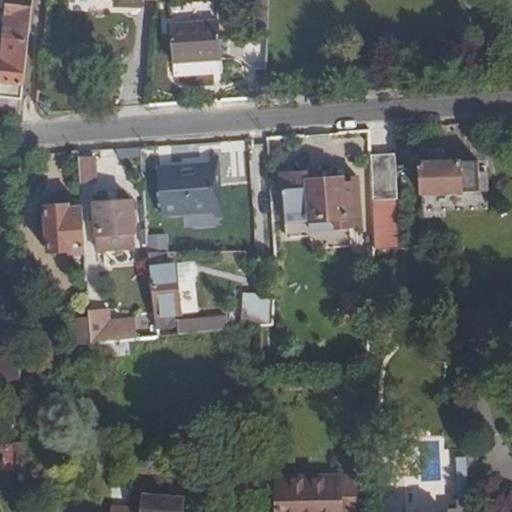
[(26,40),(31,0),(8,0),(4,38),(26,40)]
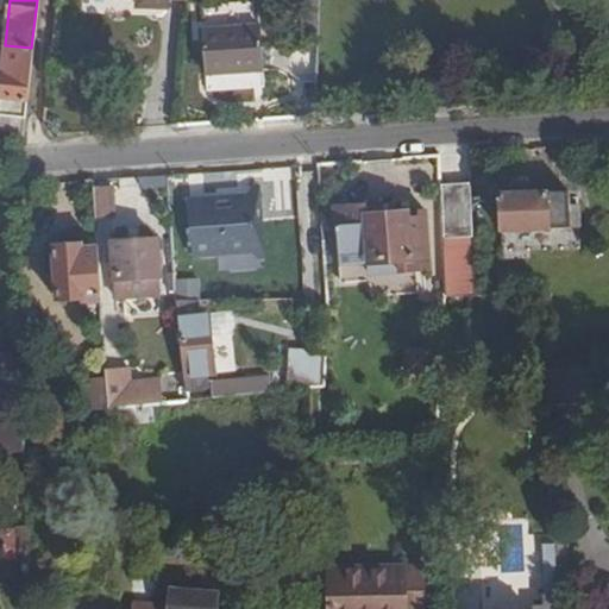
[(187,4),(186,0),(137,0),(138,10),(167,11),(167,4),(187,4)]
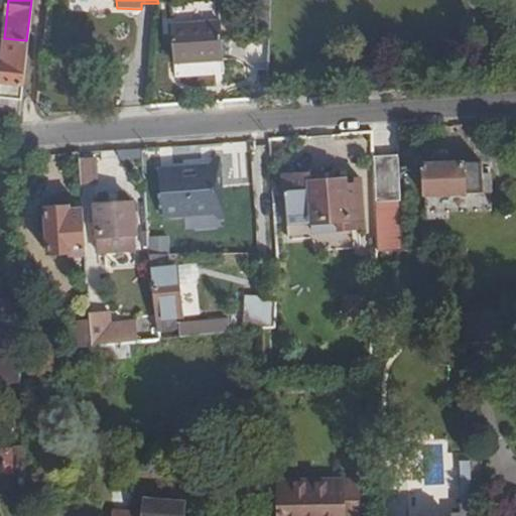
[(239,58),(241,20),(194,18),(190,55),(239,58)]
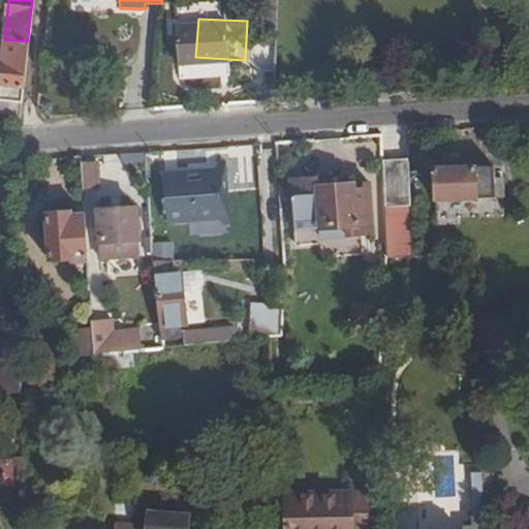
[(0,99),(22,102),(27,41),(4,39),(0,75),(0,99)]
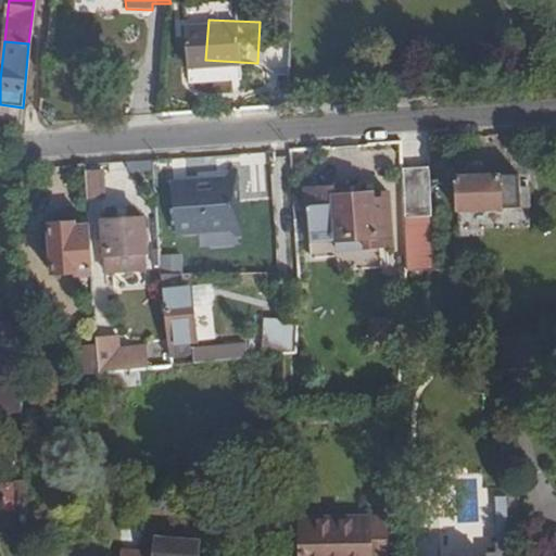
[(0,119),(25,122),(25,108),(0,106),(0,111),(0,119)]
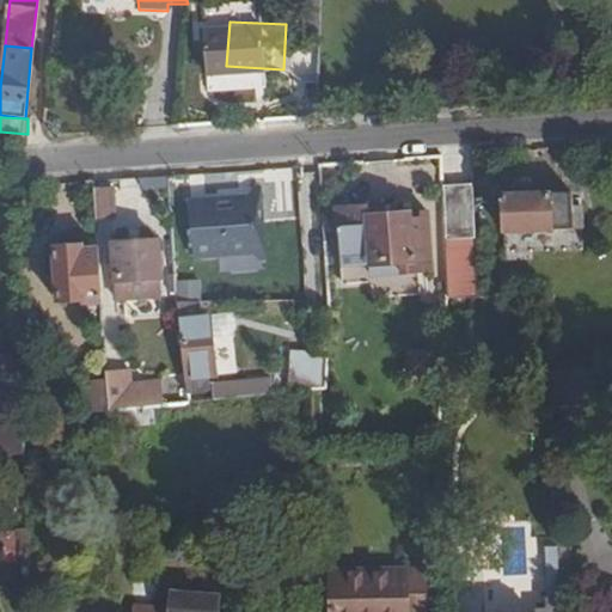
[(441,184),(446,295),(477,297),(473,184),(441,184)]
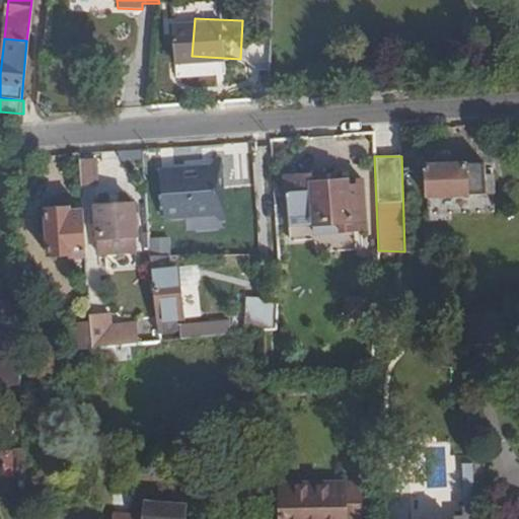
[(427,167),(427,197),(491,196),(491,180),(483,180),(482,166),(427,167)]
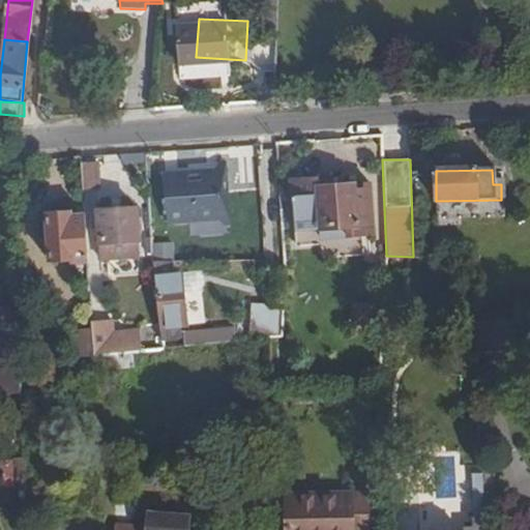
[(165,173),(168,218),(227,216),(225,175),(190,176),(190,172),(165,173)]
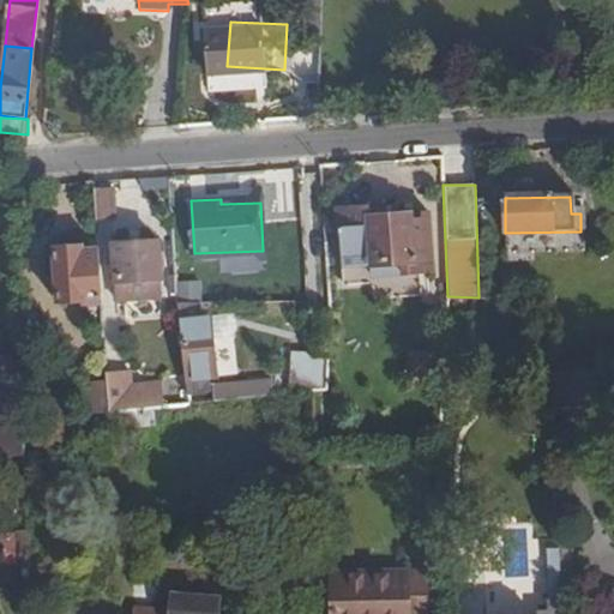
[(389,204),(339,208),(344,266),(369,265),(369,275),(434,270),(431,217),(413,218),(411,212),(387,215),(389,204)]
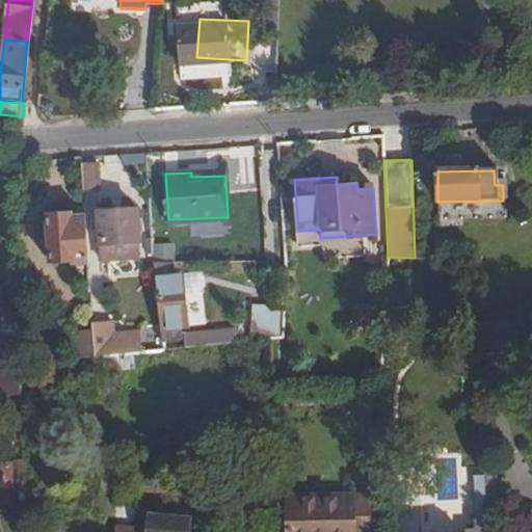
[(101,243),(140,240),(138,208),(100,211),(101,243)]
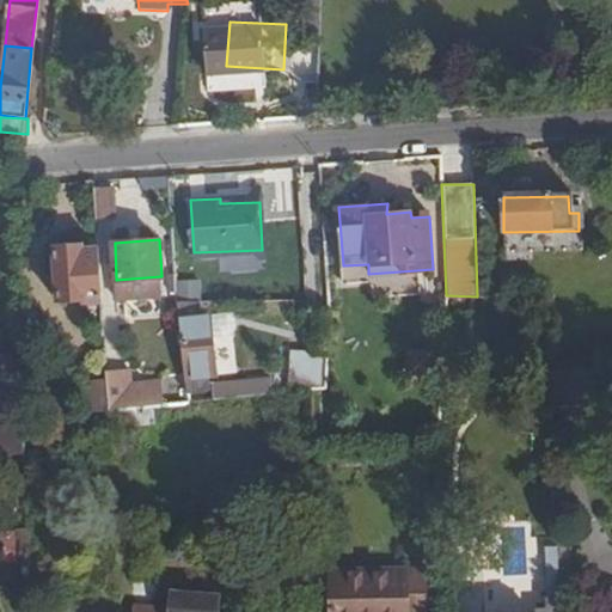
[(102,305),(98,246),(80,246),(79,244),(54,246),(59,301),(84,300),(84,306),(102,305)]
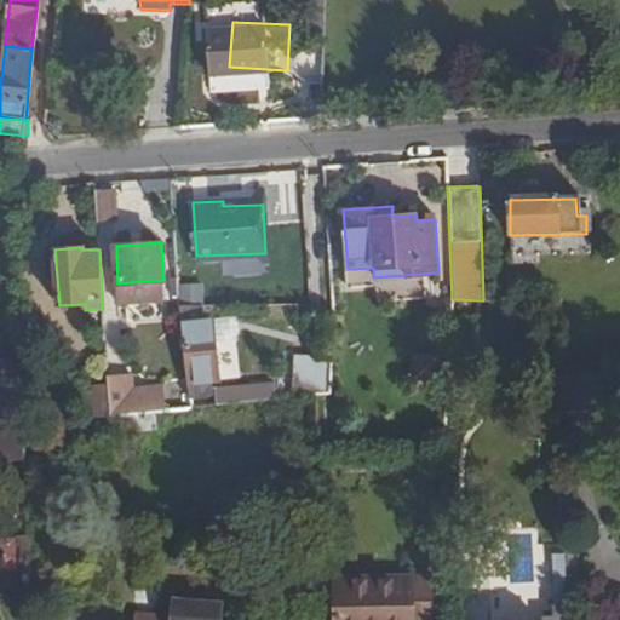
[(193,305),(178,304),(188,399),(204,397),(202,382),(220,380),(216,321),(195,322),(193,305)]
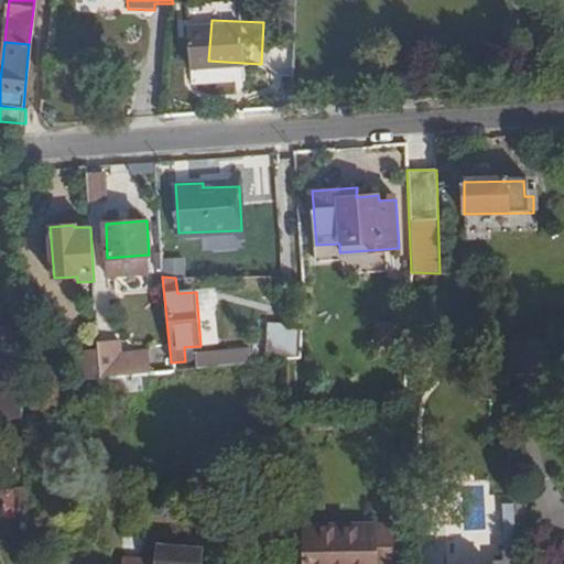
[(0,413),(21,414),(20,384),(22,324),(0,322),(0,339),(1,339),(2,376),(0,376),(0,413)]
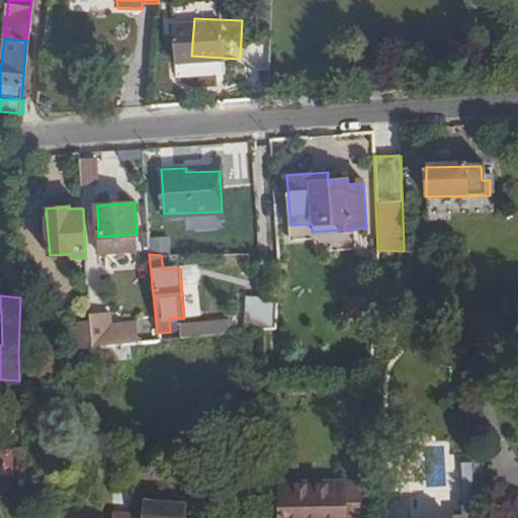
[(259,327),(276,329),(277,307),(259,306),(259,327)]
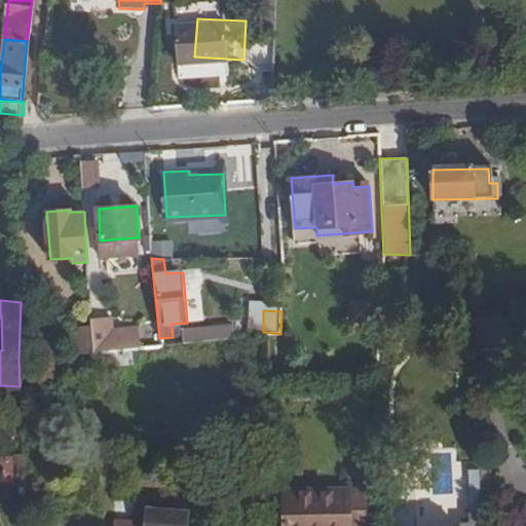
[(92,350),(90,322),(76,323),(77,353),(92,350)]
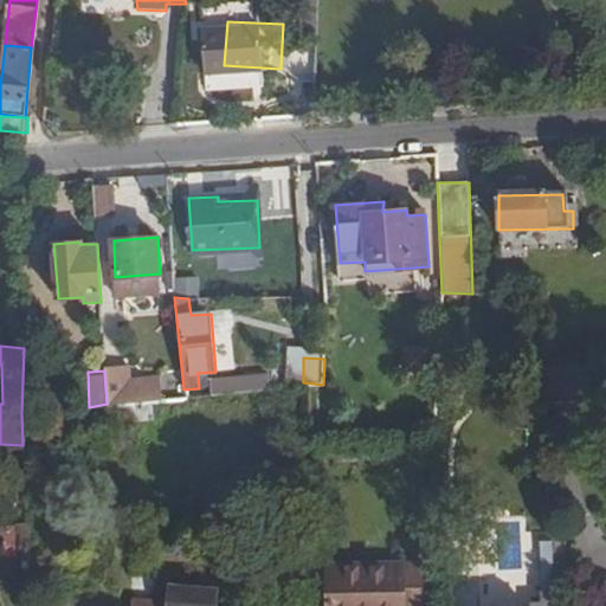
[(211,395),(271,391),(270,378),(212,384),(211,395)]
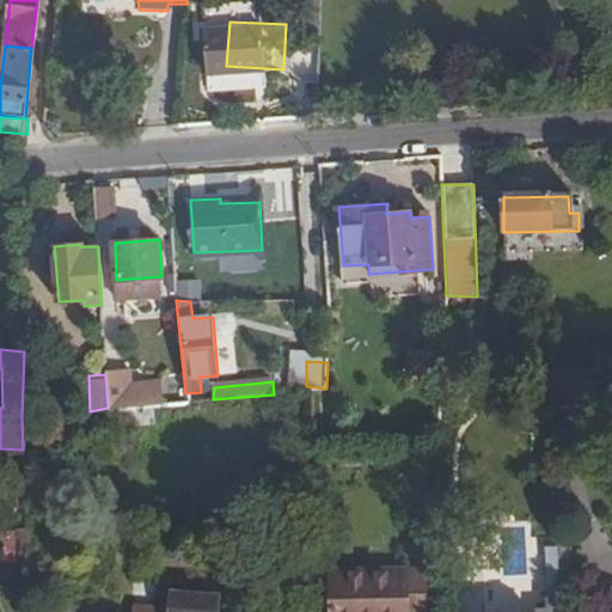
[(117,390),(118,408),(147,405),(146,387),(117,390)]
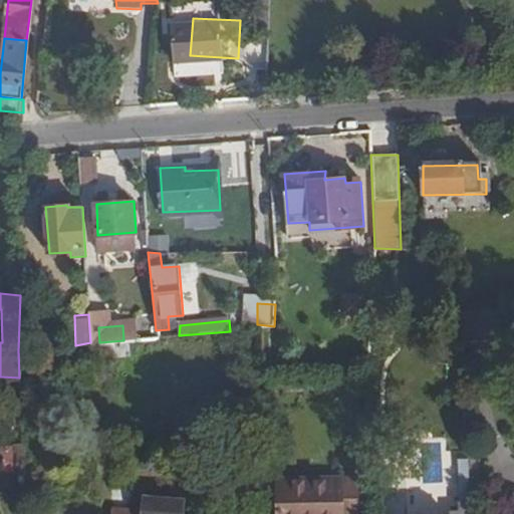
[(451,440),(425,442),(429,512),(441,511),(440,494),(454,493),(451,440)]
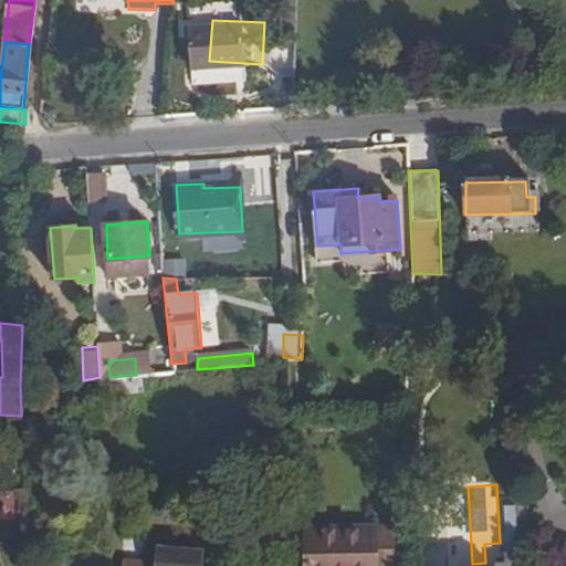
[(0,521),(14,521),(14,492),(0,491),(0,521)]
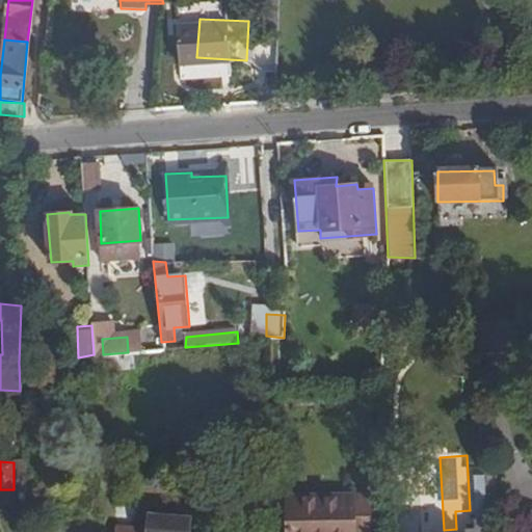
[(488,531),(486,475),(472,475),(473,520),(466,520),(464,531),(488,531)]
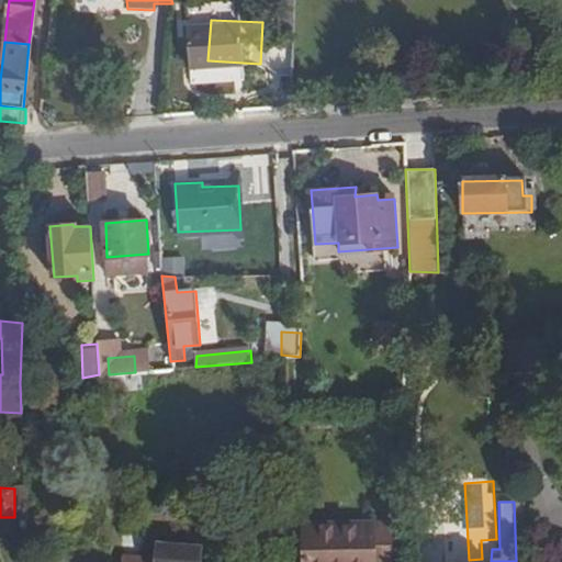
[(303,561),(391,561),(391,527),(303,527),(303,561)]
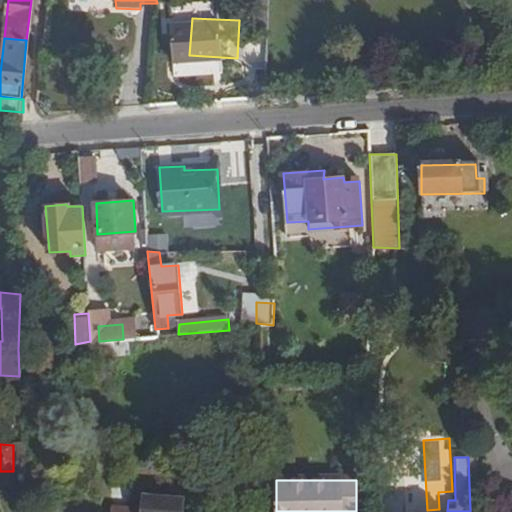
[(180,511),(182,500),(145,496),(144,511),(112,508),(111,511),(180,511)]
